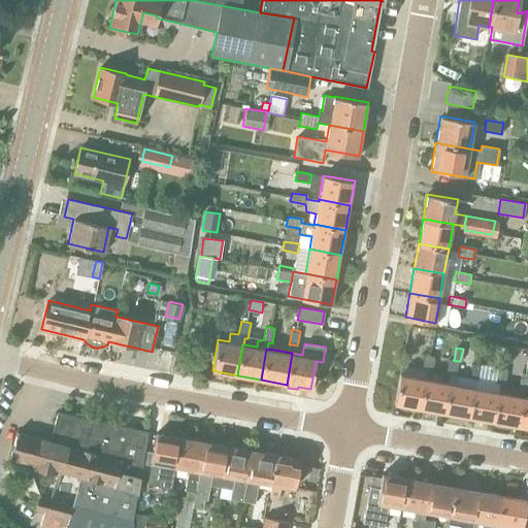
[(421,368),(421,369),(426,370),(431,371),(434,356),(424,354),(421,368)]
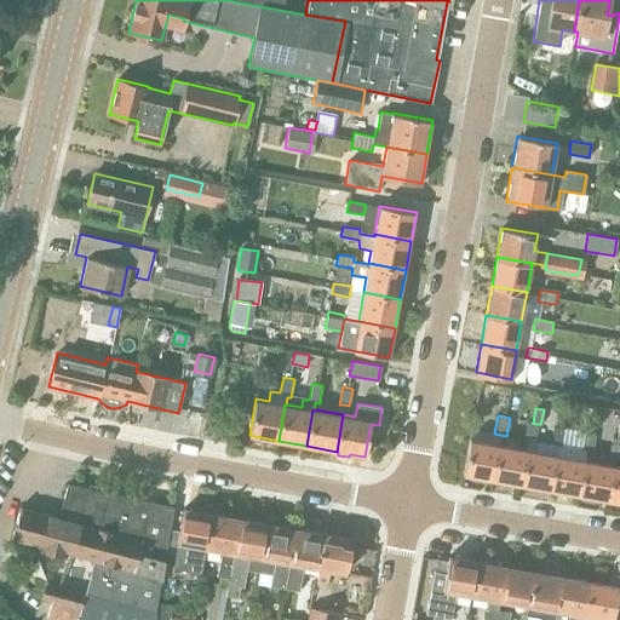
[(523,438),(523,441),(534,442),(537,424),(526,423),(523,438)]
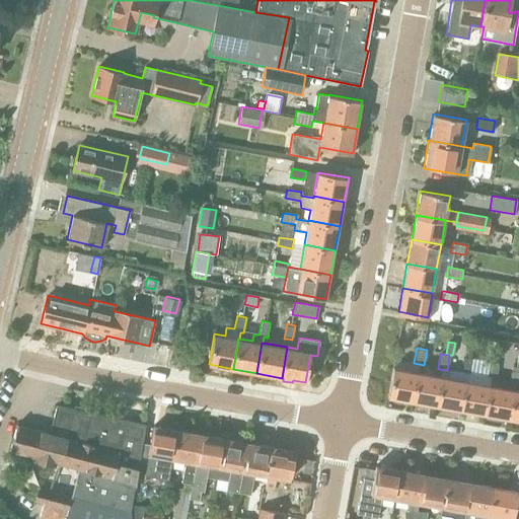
[(464,357),(461,373),(471,374),(473,359),(469,358),(464,357)]
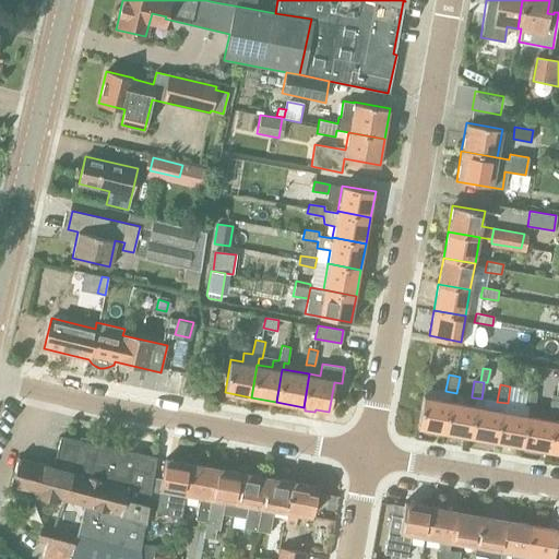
[(526,390),(524,406),(534,408),(536,392),(526,390)]
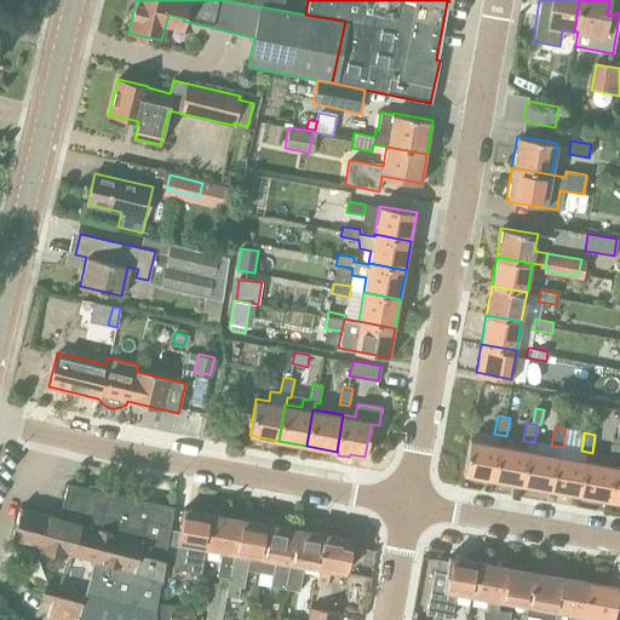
[(493,480),(499,443),(470,438),(463,475),(493,480)]
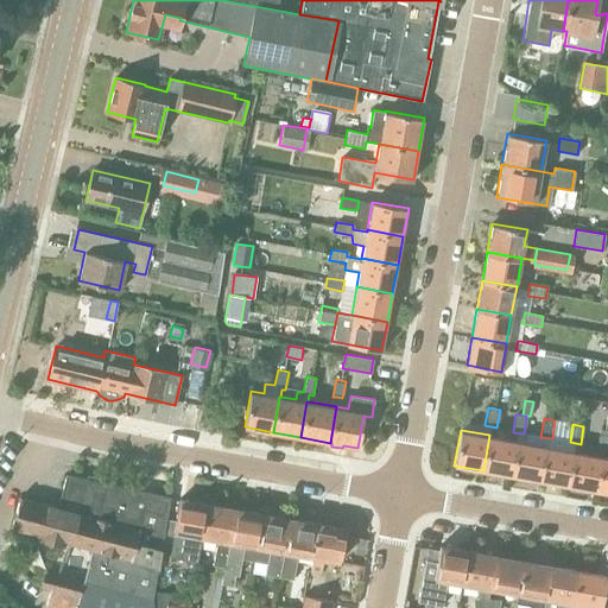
[(489,435),(483,470),(511,475),(518,439),(489,435)]
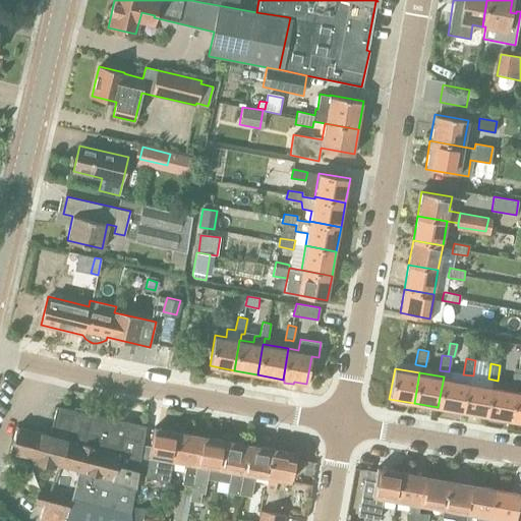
[(444,377),(438,407),(462,412),(467,382),(444,377)]
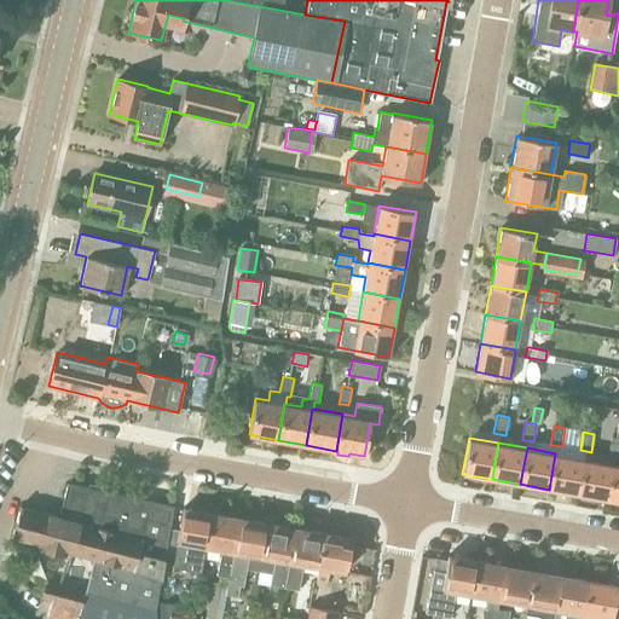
[(578,495),(584,458),(555,453),(549,490),(578,495)]
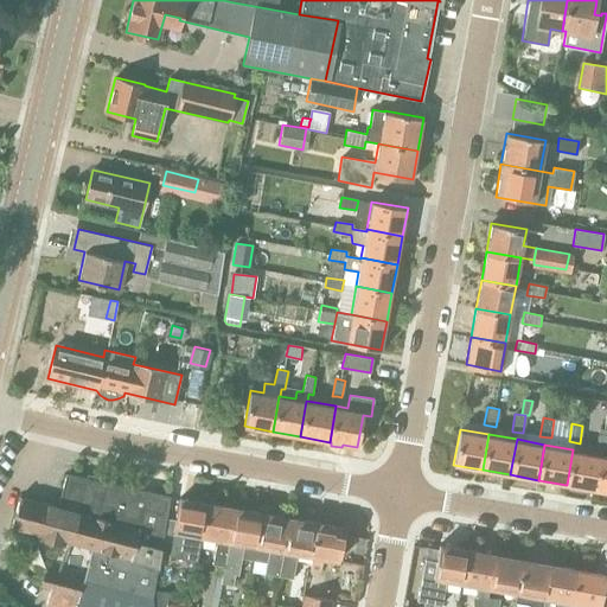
[(595,490),(601,454),(573,449),(567,485),(595,490)]
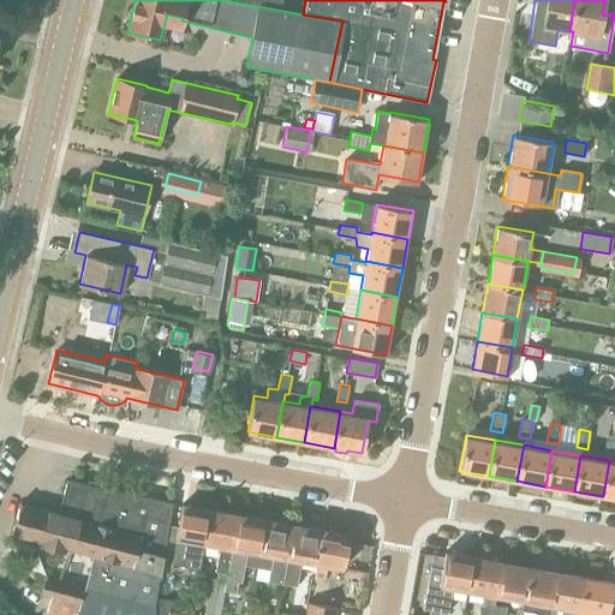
[(614,461),(609,460),(603,496),(614,497),(614,461)]
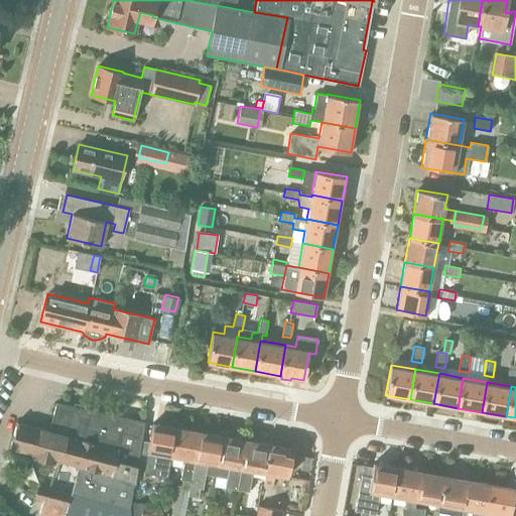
[(71,492),(63,515),(127,515),(130,502),(143,422),(56,400),(48,430),(16,422),(10,448),(32,454),(31,459),(54,464),(55,461),(77,466),(71,492)]
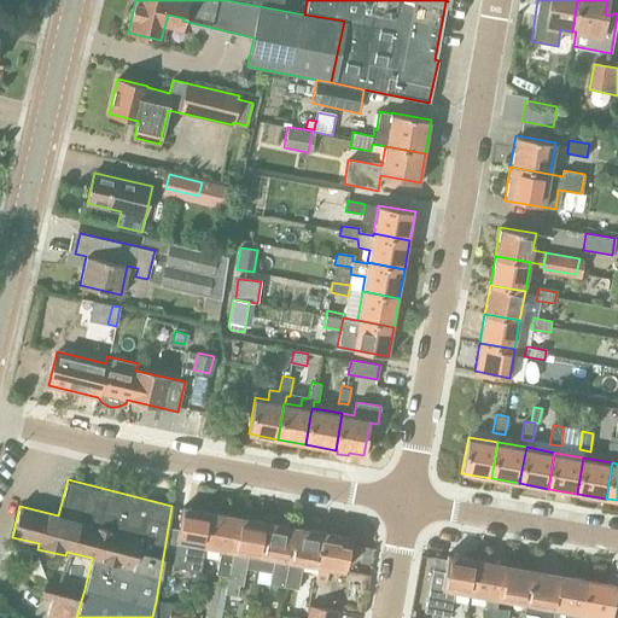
[(200,573),(205,546),(211,512),(182,507),(172,566),(184,569),(200,573)]
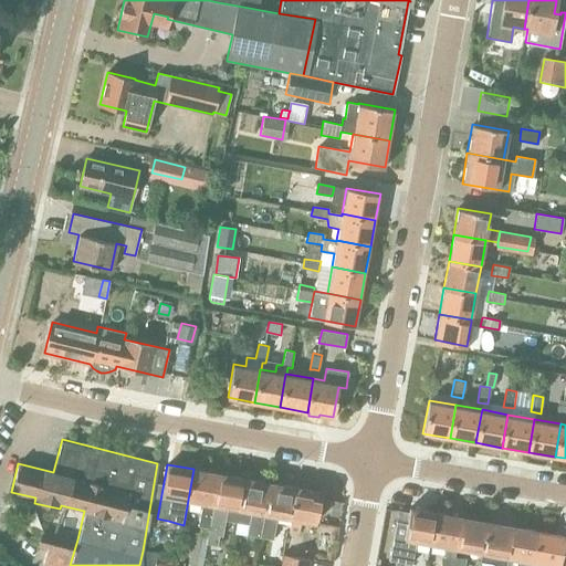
[(201,565),(206,544),(212,504),(218,473),(194,469),(188,500),(202,502),(198,526),(200,526),(199,533),(194,532),(187,565),(181,565),(176,565),(175,565),(201,565)]
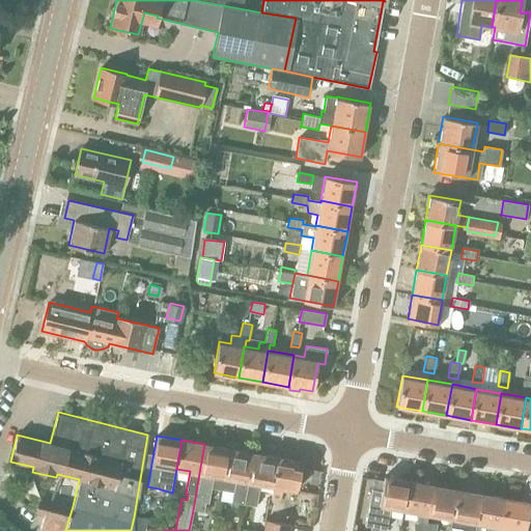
[(211,488),(221,490),(223,477),(228,448),(204,444),(199,473),(193,510),(203,511),(205,502),(208,503),(211,488)]
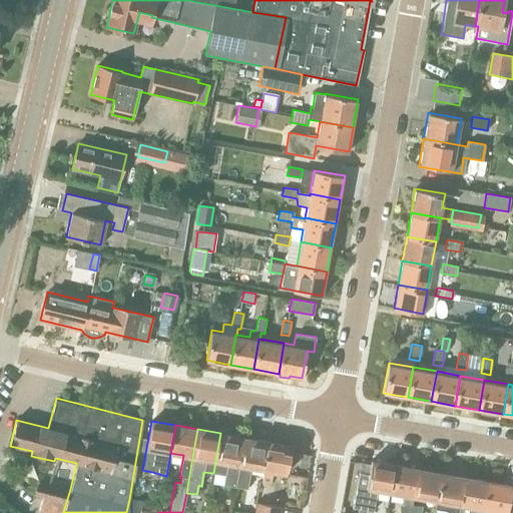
[(223,485),(235,487),(238,474),(239,465),(244,438),(220,433),(215,461),(213,473),(225,476),(223,485)]
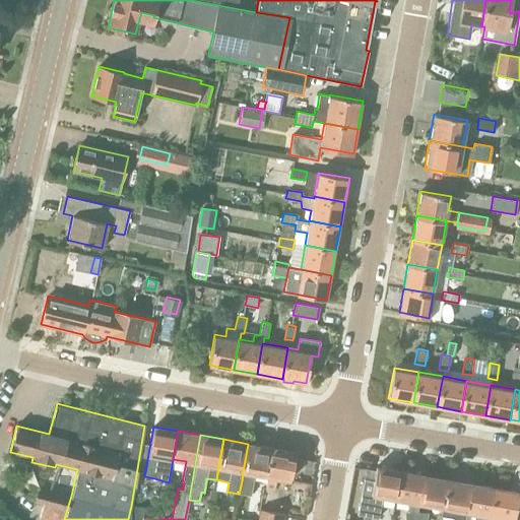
[(271,448),(248,444),(243,471),(242,480),(239,494),(250,496),(254,473),(266,475),(271,448)]
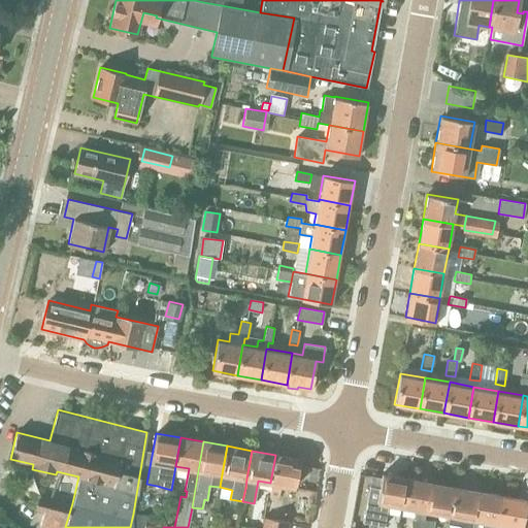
[(300,459),(275,455),(270,483),(268,495),(276,497),(279,485),(295,488),(300,459)]
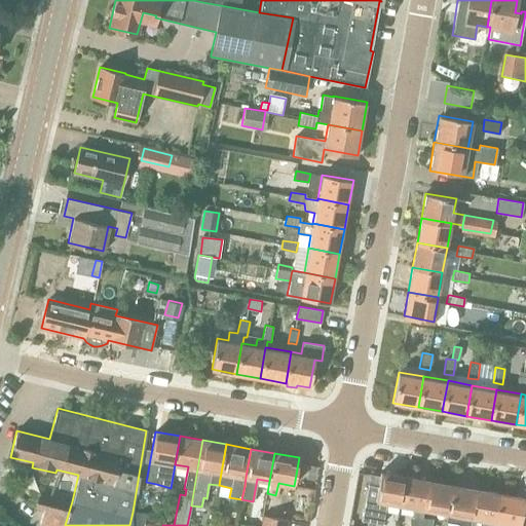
[(387,502),(399,504),(404,476),(381,473),(379,487),(369,485),(363,521),(383,525),(387,502)]
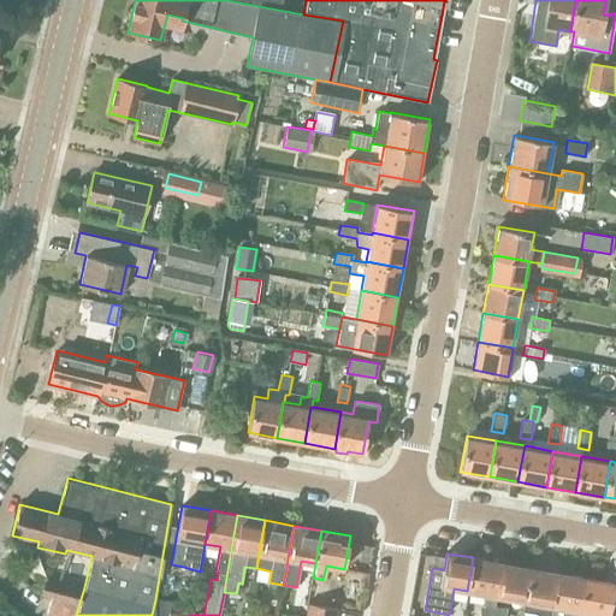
[(492,615),(495,606),(496,597),(502,563),(473,557),(467,591),(484,594),(483,605),(481,605),(479,615),(492,615)]
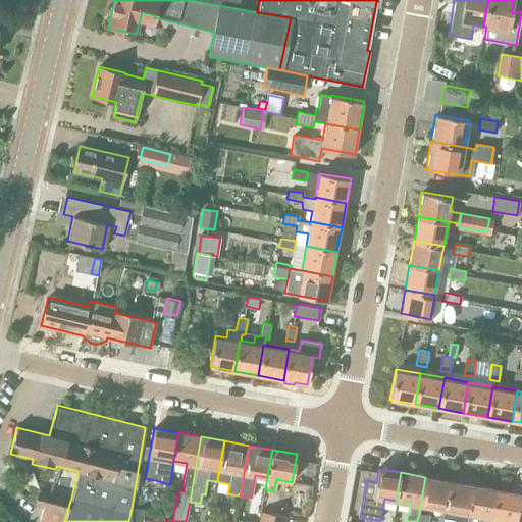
[(425,477),(420,506),(442,509),(448,481),(425,477)]
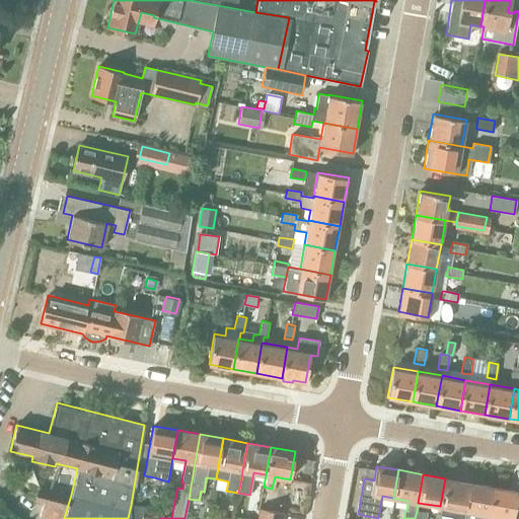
[(461,518),(463,510),(468,482),(445,478),(440,506),(441,506),(440,515),(452,517),(451,518),(461,518)]
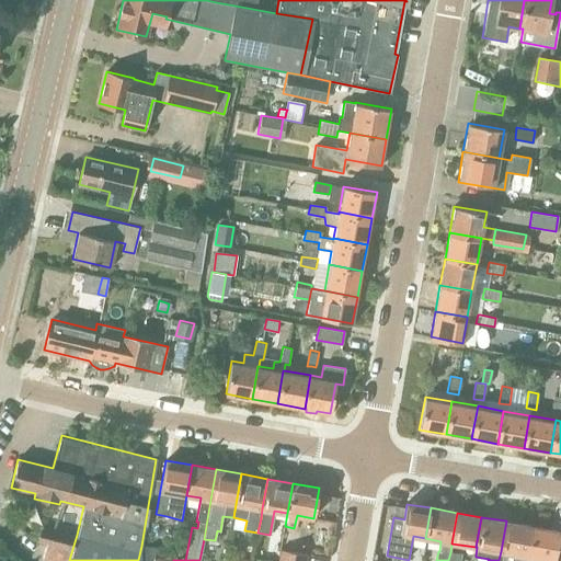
[(527,560),(528,557),(533,526),(506,521),(501,551),(499,560),(527,560)]
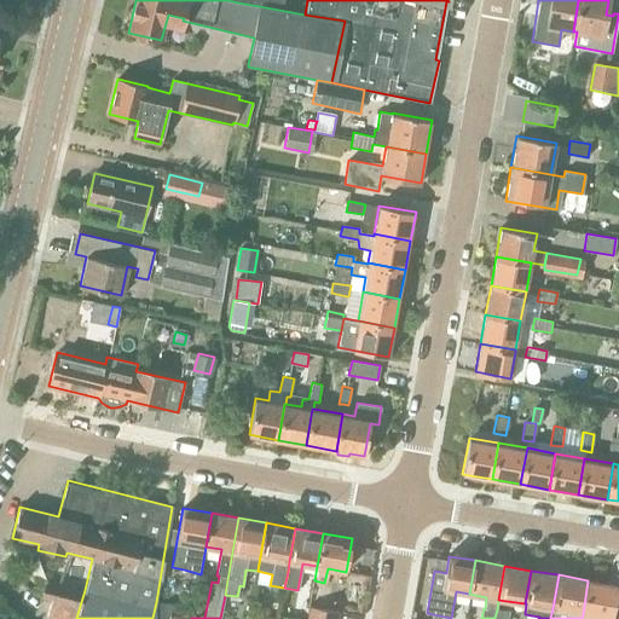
[(47,618),(50,618),(76,618),(85,590),(45,580),(41,600),(52,602),(47,618)]
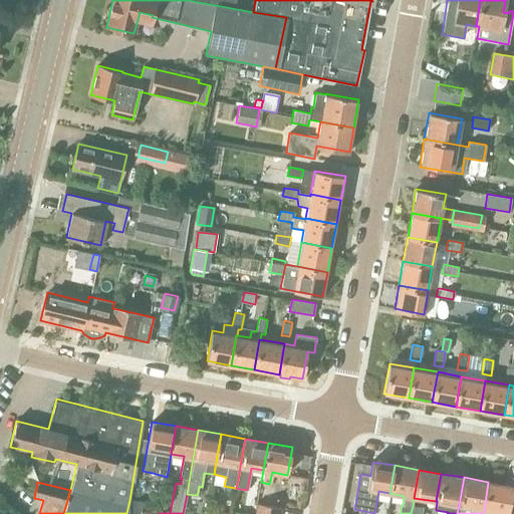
[(488,482),(484,510),(483,513),(507,513),(512,486),(488,482)]
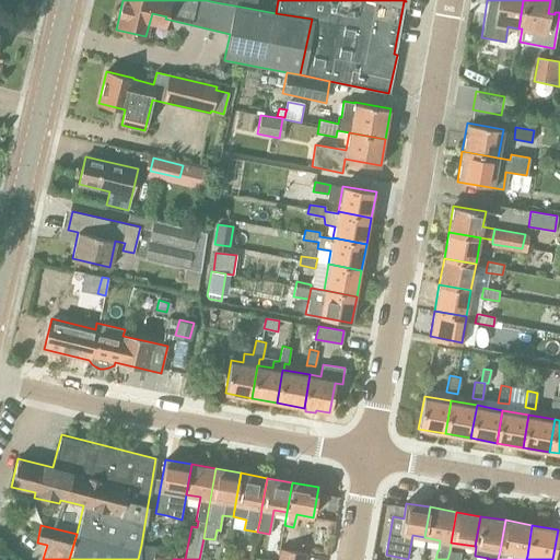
[(141,545),(138,559),(152,559),(155,547),(141,545)]
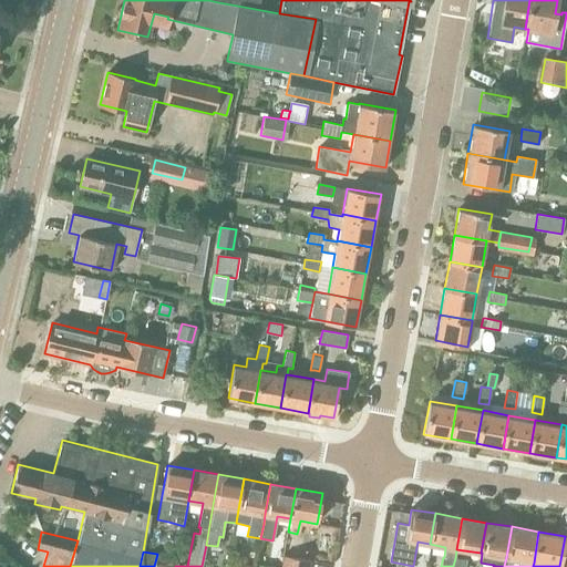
[(308,566),(309,560),(284,556),(281,566),(308,566)]
